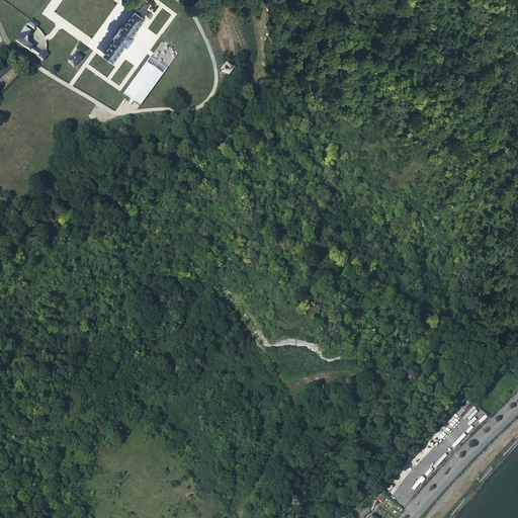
[(139,9),(137,11),(145,16),(148,12),(146,10),(150,5),(145,2),(140,10),(139,9)]
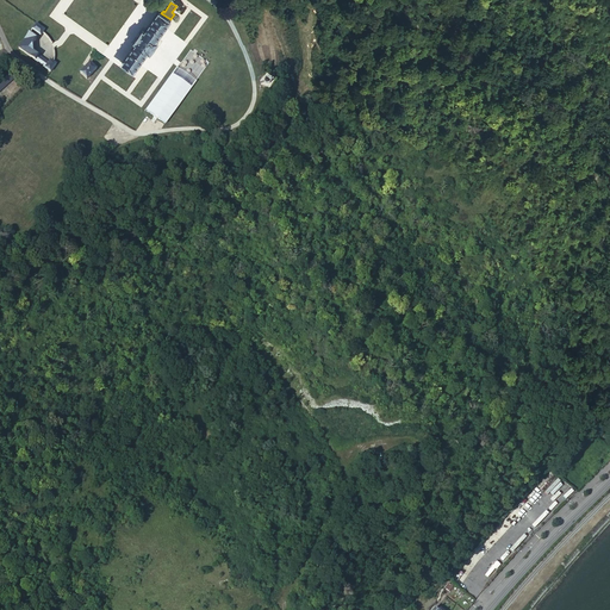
[(138,42),(123,63),(135,72),(149,50),(151,51),(159,41),(157,39),(172,20),(170,19),(161,13),(160,12),(145,31),(143,30),(136,41),(138,42)]
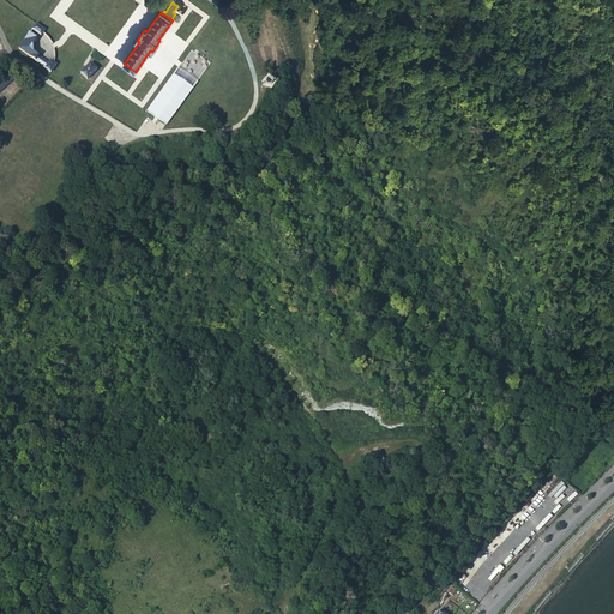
[(37,24),(32,29),(41,36),(41,35),(43,32),(44,30),(37,24)]
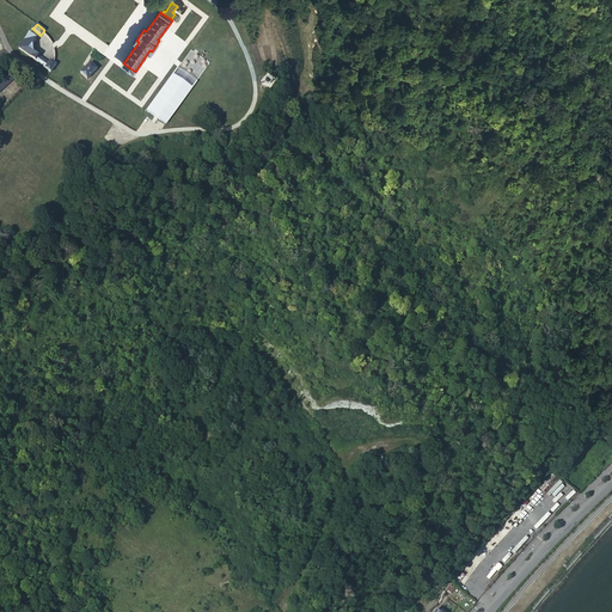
[(30,32),(18,48),(32,59),(36,61),(40,56),(35,51),(32,43),(36,37),(30,32)]
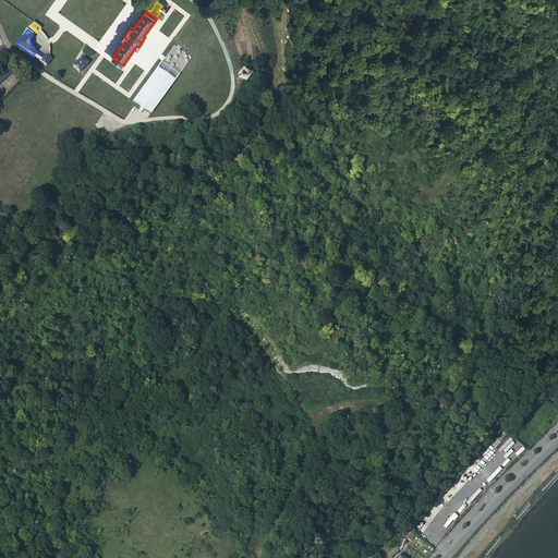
[(39,29),(37,32),(38,33),(40,34),(43,36),(45,40),(49,39),(46,35),(45,33),(41,31),(39,29)]
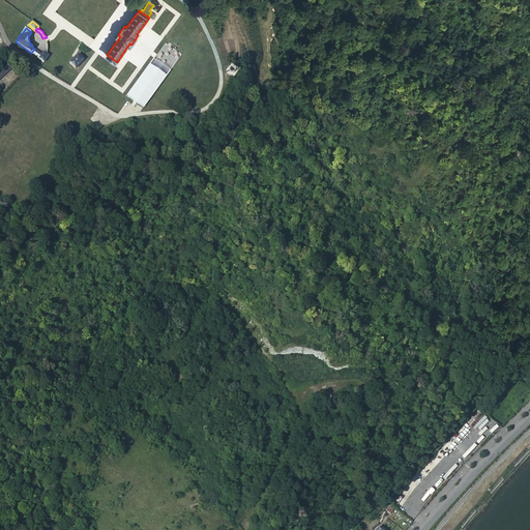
[(165,43),(153,59),(170,71),(181,56),(165,43)]
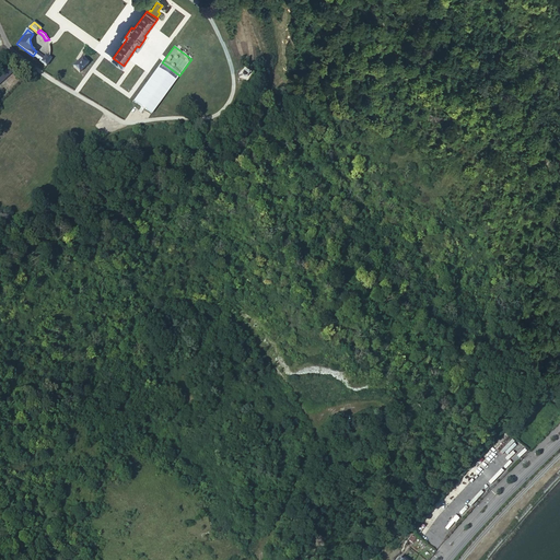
[(33,56),(34,57),(37,60),(42,55),(36,51),(33,56)]
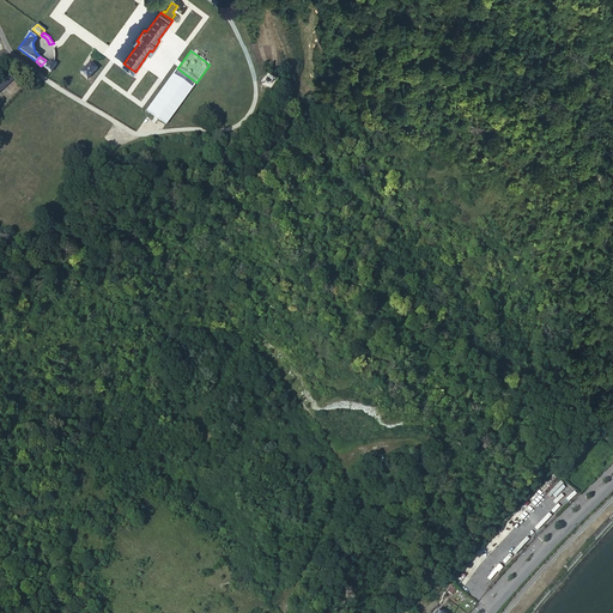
[(46,60),(41,66),(52,73),(58,65),(56,64),(53,61),(52,61),(49,64),(46,60)]
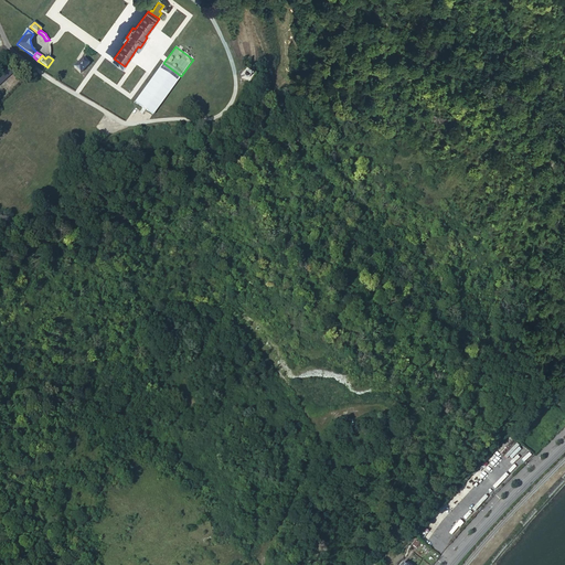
[(84,57),(74,67),(81,74),(89,64),(84,57)]
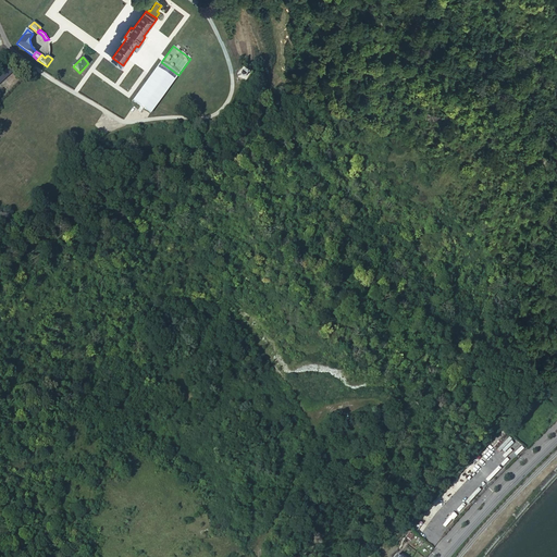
[(178,75),(161,62),(134,100),(151,113),(178,75)]
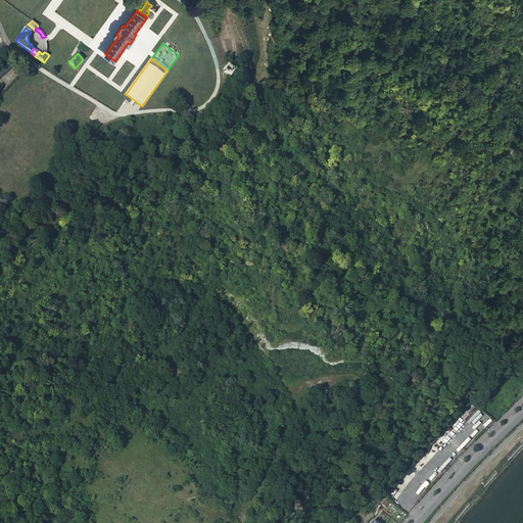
[(445,438),(457,449),(488,417),(478,408),(459,428),(458,426),(445,438)]
